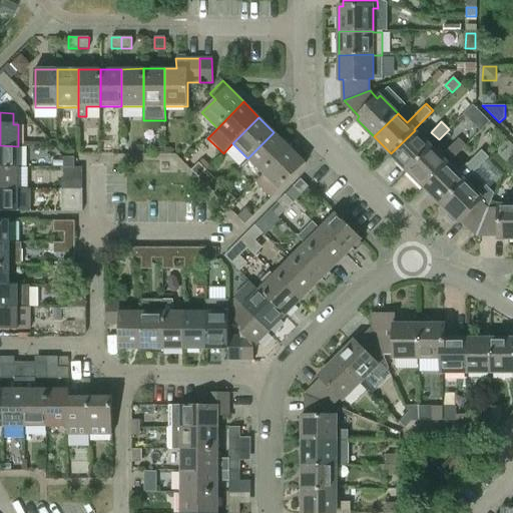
[(391,153),(408,170),(431,146),(415,130),(391,153)]
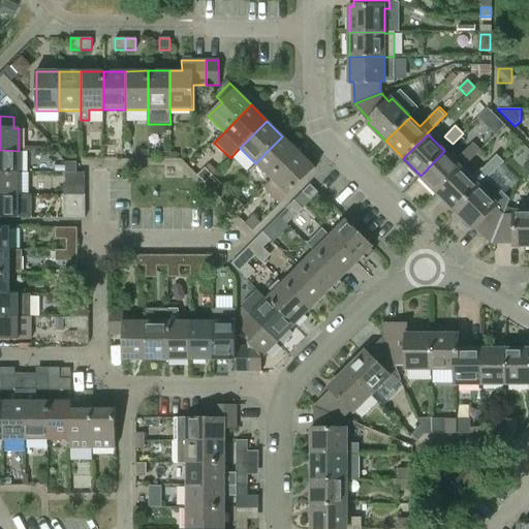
[(255,163),(271,179),(298,152),(282,136),(255,163)]
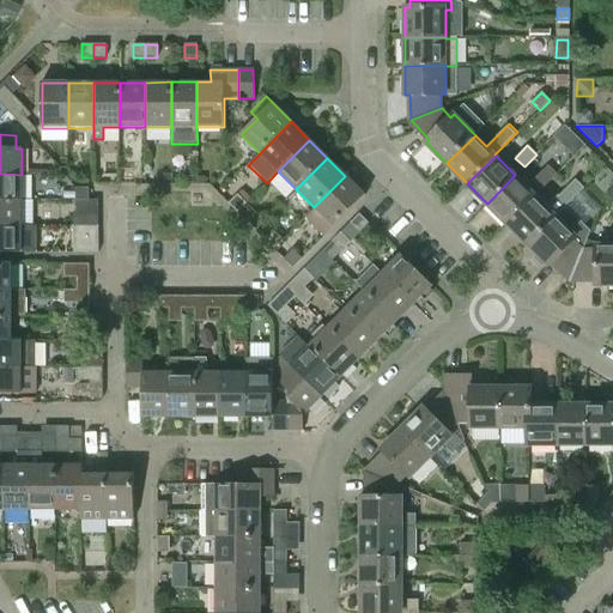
[(547,165),(535,178),(545,187),(557,175),(547,165)]
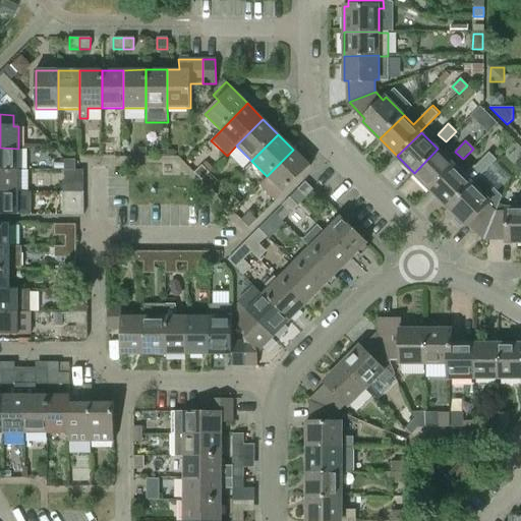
[(0,170),(18,170),(18,149),(0,148),(0,170)]
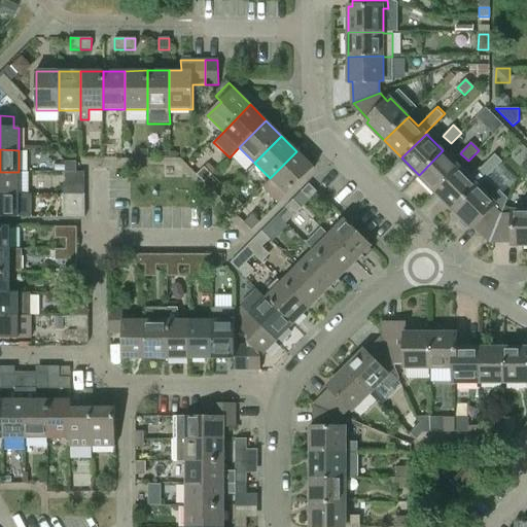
[(419,175),(436,192),(460,168),(443,150),(419,175)]
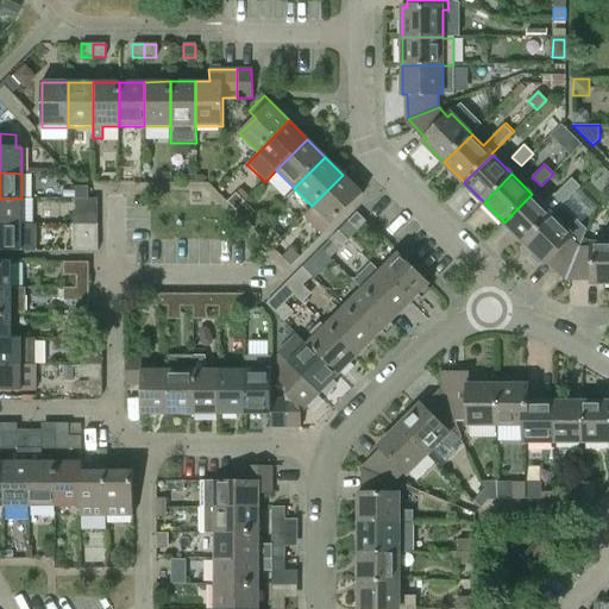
[(312,206),(313,207),(302,217),(321,236),(331,225),(363,194),(343,175),(312,206)]
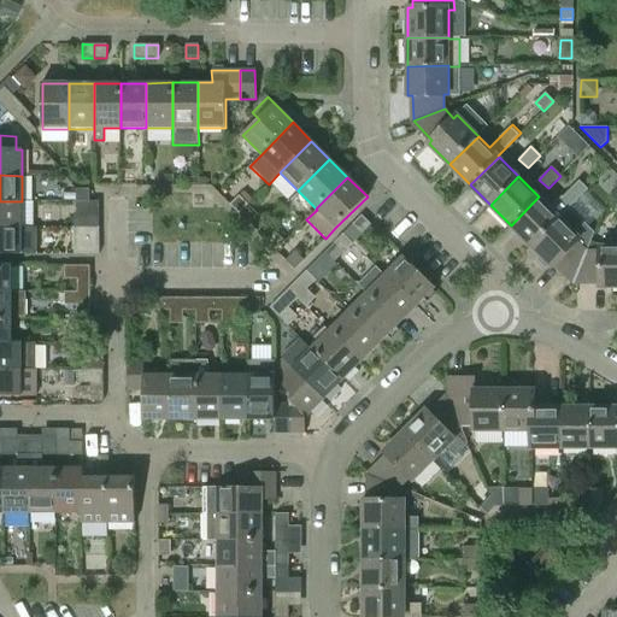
[(579,180),(559,199),(569,209),(587,189),(579,180)]
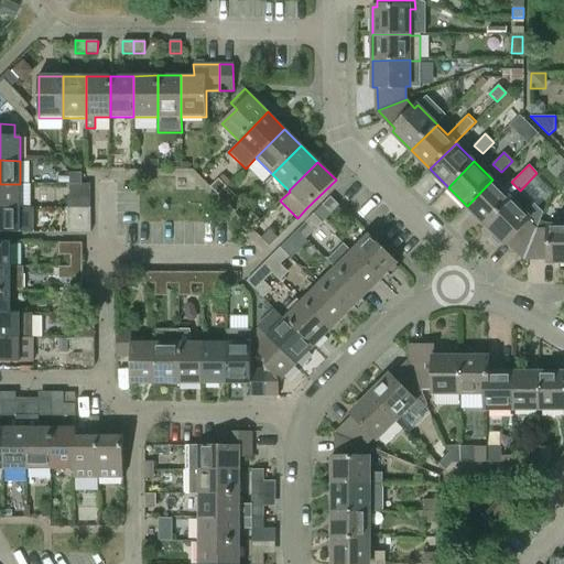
[(69,184),(82,184),(82,173),(69,173),(69,184)]
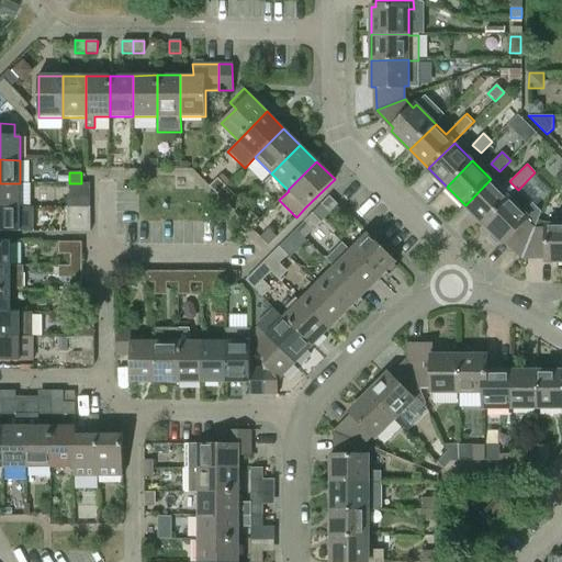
[(210,187),(217,194),(226,186),(217,178),(210,187)]
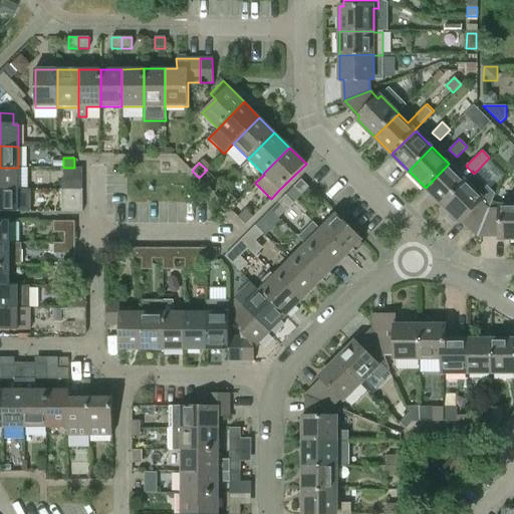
[(443,205),(466,181),(449,164),(426,188),(443,205)]
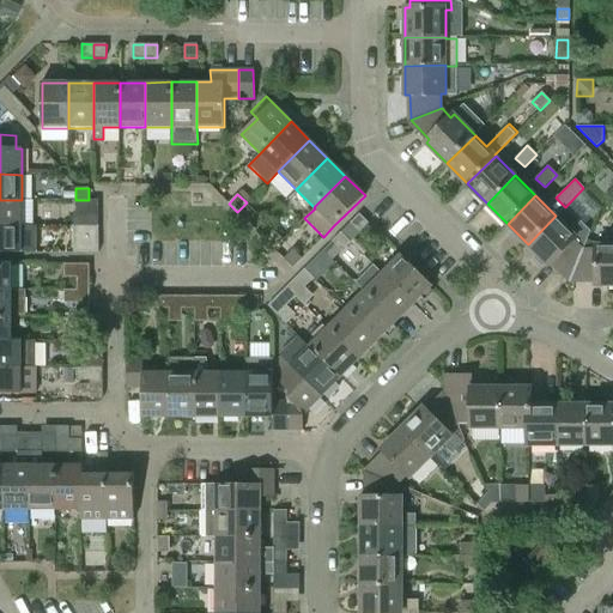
[(0,200),(0,225),(22,226),(22,200),(0,200)]
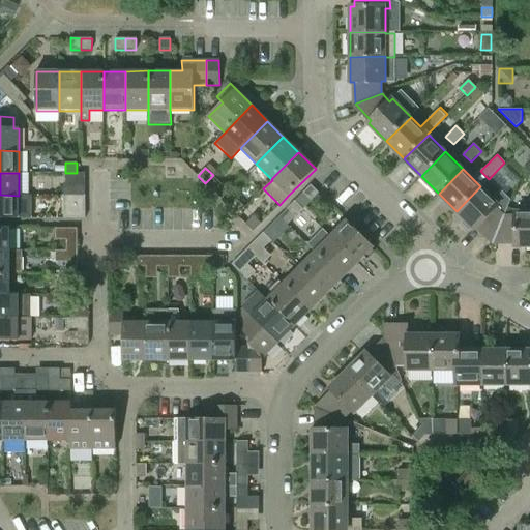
[(510,199),(490,178),(457,211),(464,218),(461,222),(469,230),(472,227),(474,229),(477,226),(493,242),(505,211),(510,199)]
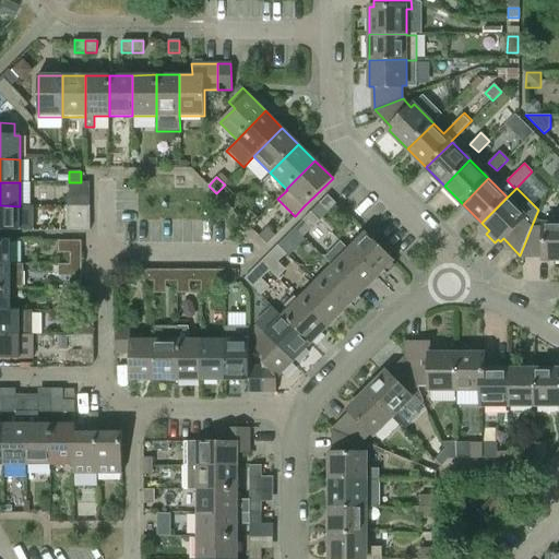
[(225,202),(233,210),(241,202),(234,193),(225,202)]
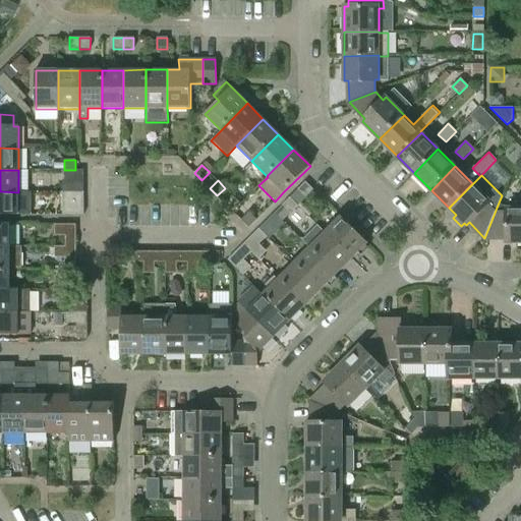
[(63,181),(63,192),(83,192),(83,181),(63,181)]
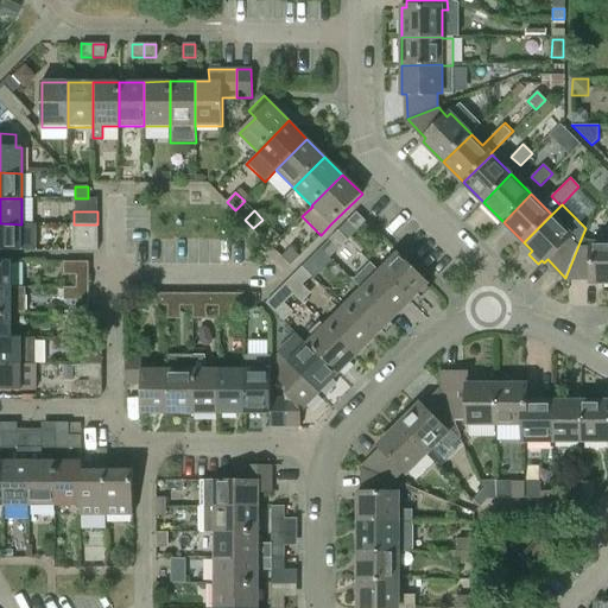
[(347,221),(339,230),(347,239),(366,221),(356,211),(347,221)]
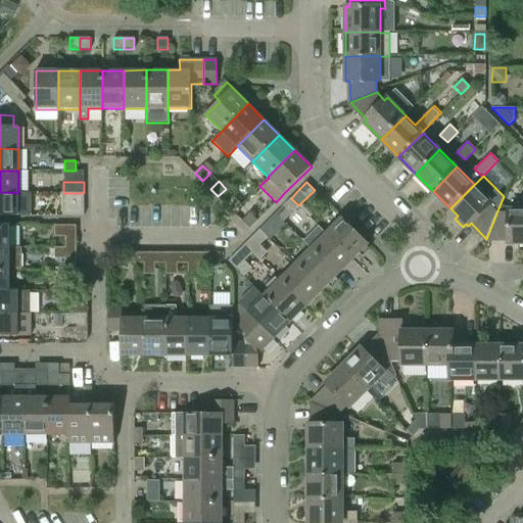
[(31,193),(18,193),(0,192),(0,215),(31,216),(31,193)]
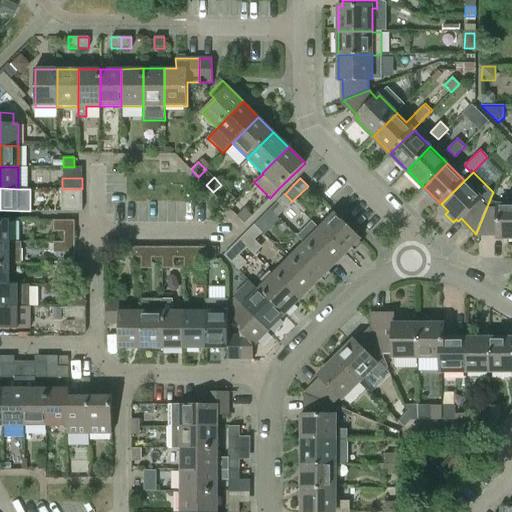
[(62,189),(61,189),(61,211),(82,211),(82,189),(62,189)]
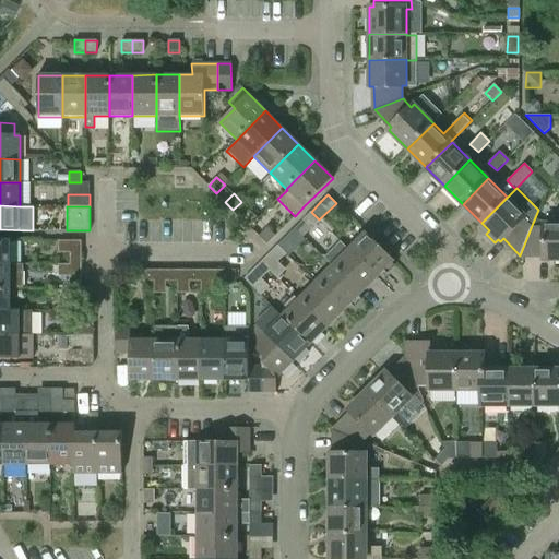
[(250,211),(241,218),(249,226),(258,218),(250,211)]
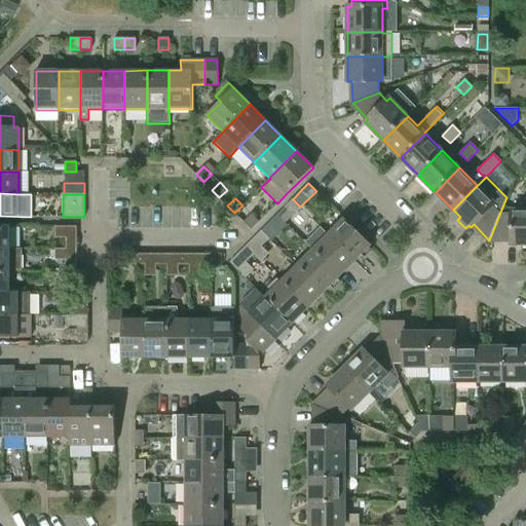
[(285,207),(276,215),(285,223),(293,215),(300,207),(293,199),(285,207)]
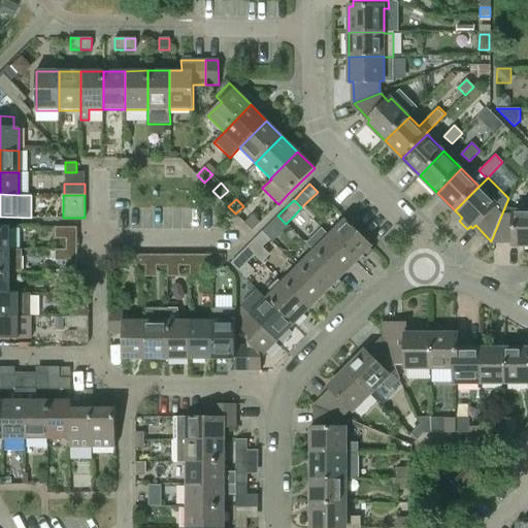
[(527,244),(527,210),(503,210),(491,241),(514,241),(514,244),(527,244)]
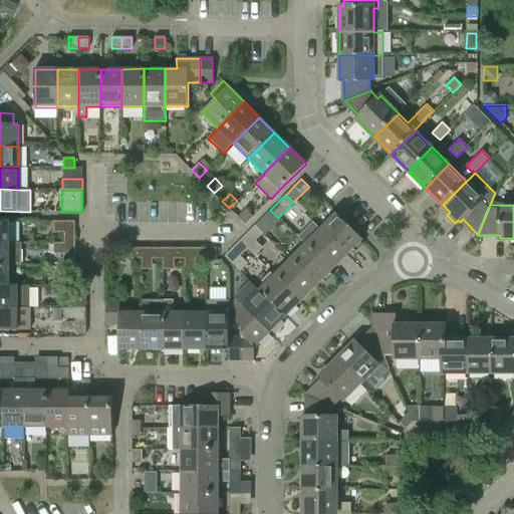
[(245,224),(253,216),(245,209),(238,217),(245,224)]
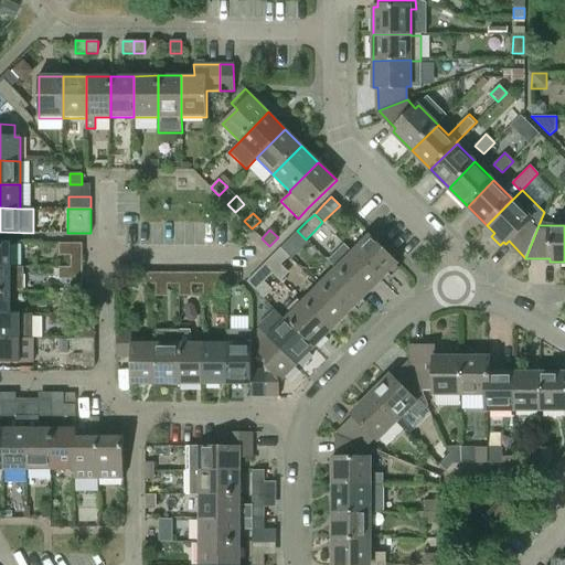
[(289,240),(280,248),(289,256),(291,259),(309,242),(306,240),(297,231),(289,240)]
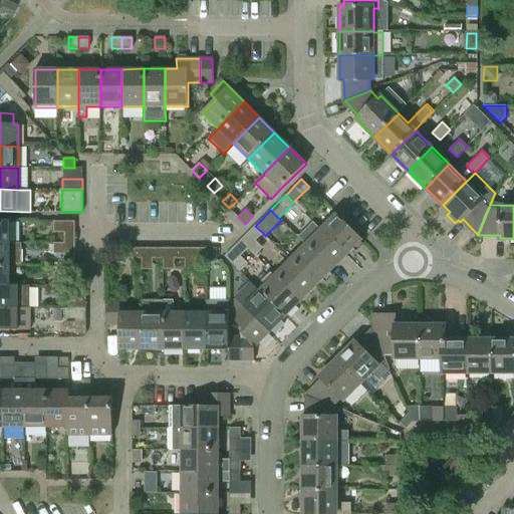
[(320,229),(345,255),(361,239),(335,213),(320,229)]
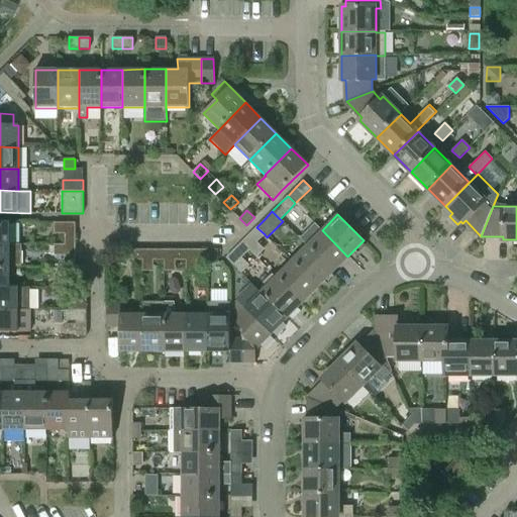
[(0,244),(10,244),(10,222),(0,221),(0,244)]
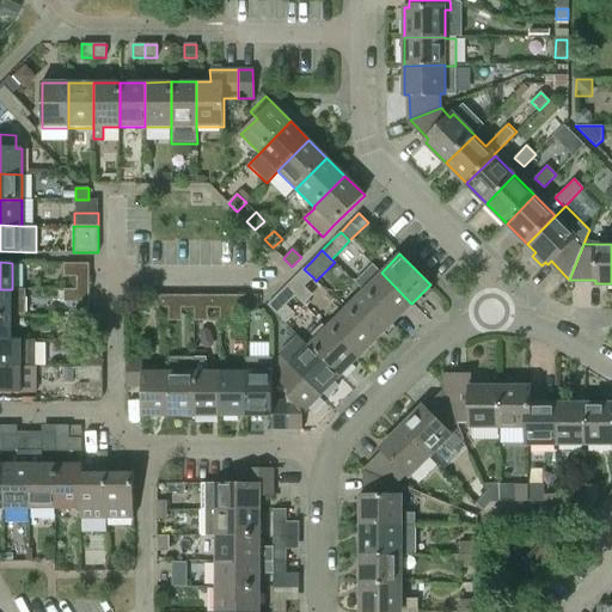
[(286,287),(295,297),(304,305),(313,295),(304,287),(313,277),(304,269),(286,287)]
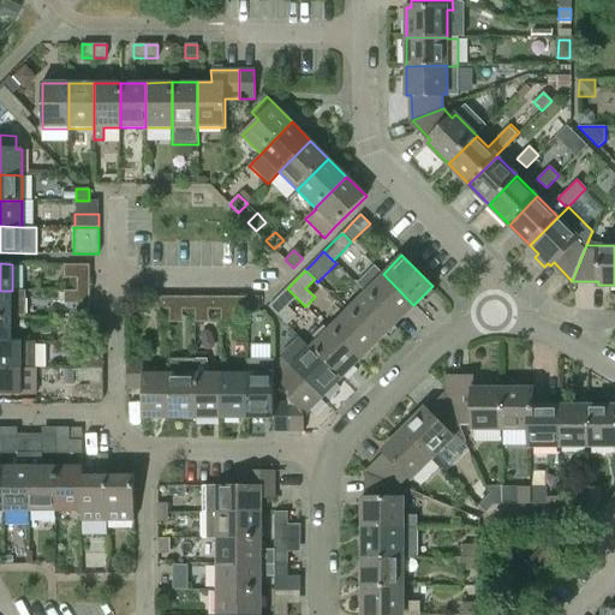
[(383,274),(365,292),(396,323),(413,305),(383,274)]
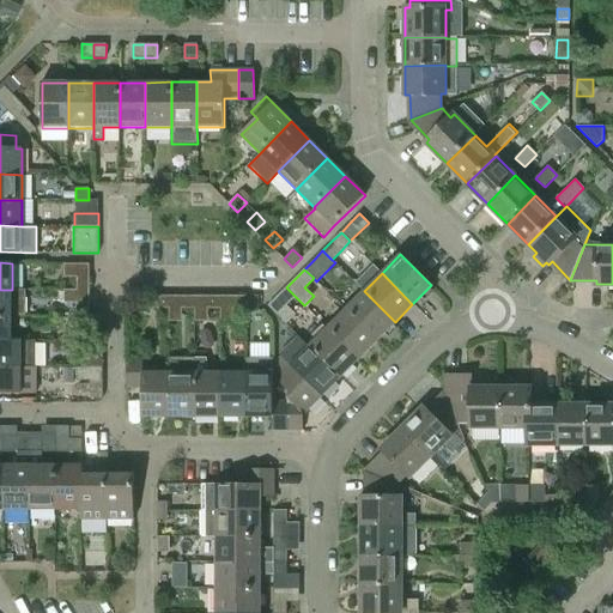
[(77,290),(90,290),(90,278),(77,278),(77,290)]
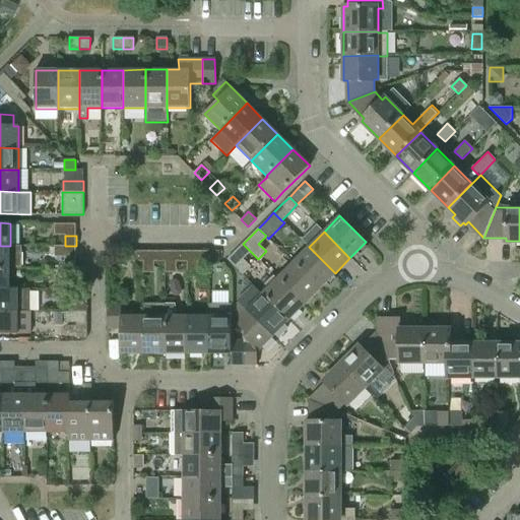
[(251,252),(243,244),(228,259),(243,275),(250,266),(243,259),(251,252)]
